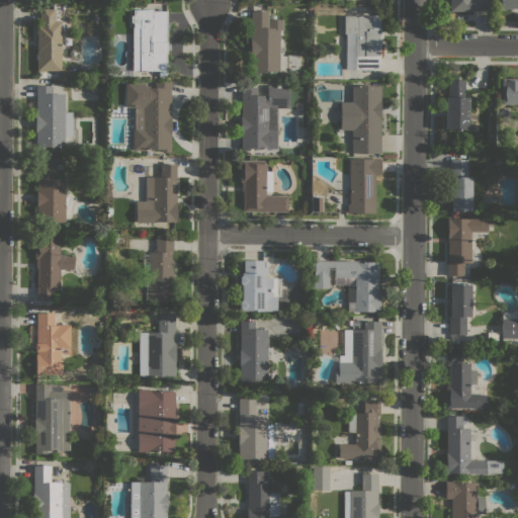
[(487,0),(487,11),(449,11),(449,0),(487,0)]
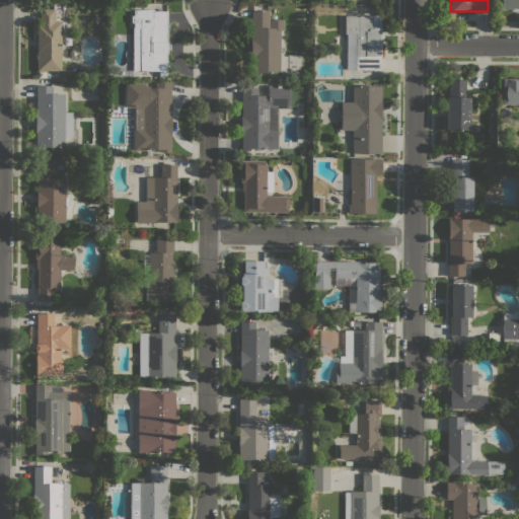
[(500,0),(518,0),(518,8),(500,8),(500,0)]
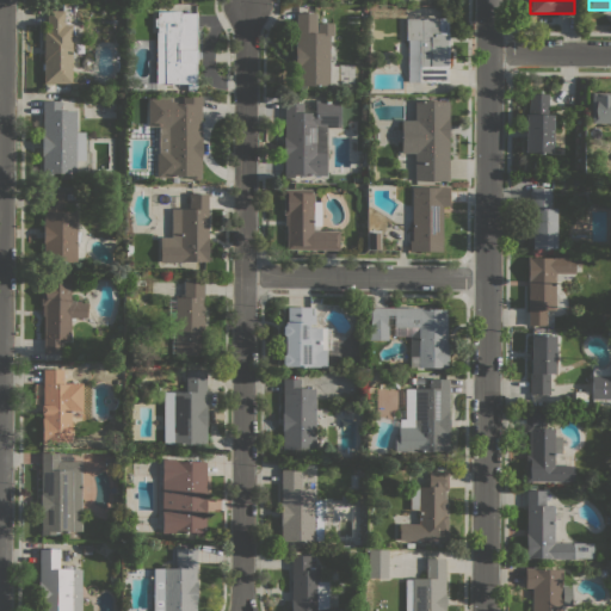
[(43,24),(47,24),(47,11),(65,11),(63,25),(72,25),(72,82),(43,82),(43,24)]
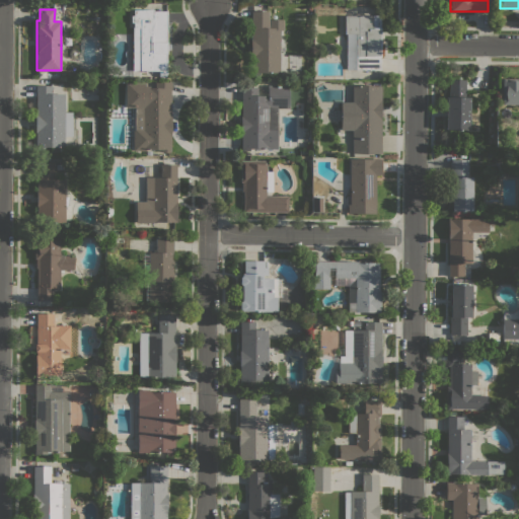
[(165,78),(158,78),(158,71),(132,71),(133,26),(134,26),(134,22),(131,22),(131,15),(133,15),(133,9),(153,9),(153,10),(166,11),(165,78)]
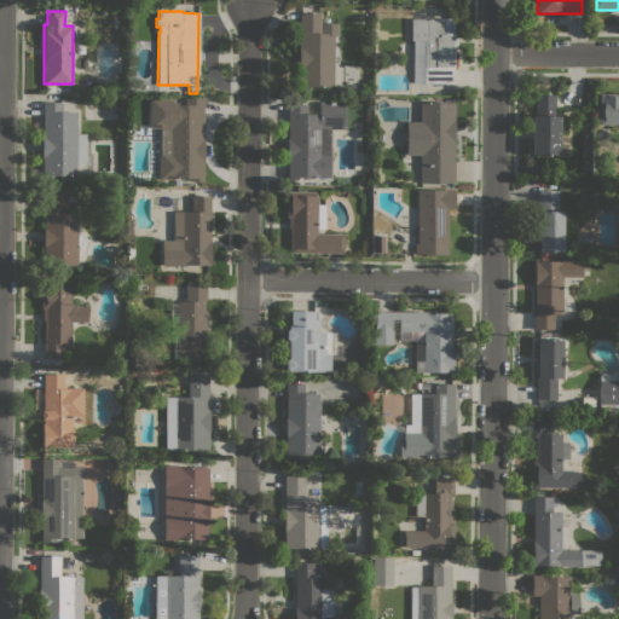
[(300,13),(320,13),(319,33),(320,33),(320,23),(337,23),(337,34),(340,34),(340,45),(342,45),(342,62),(360,62),(359,86),(333,86),(310,86),(310,90),(301,90),(301,86),(299,86),(300,13)]
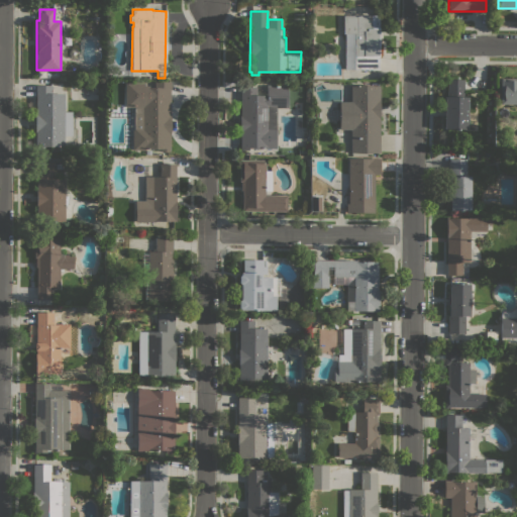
[(379,15),(378,70),(344,70),(344,33),(343,33),(343,15),(379,15)]
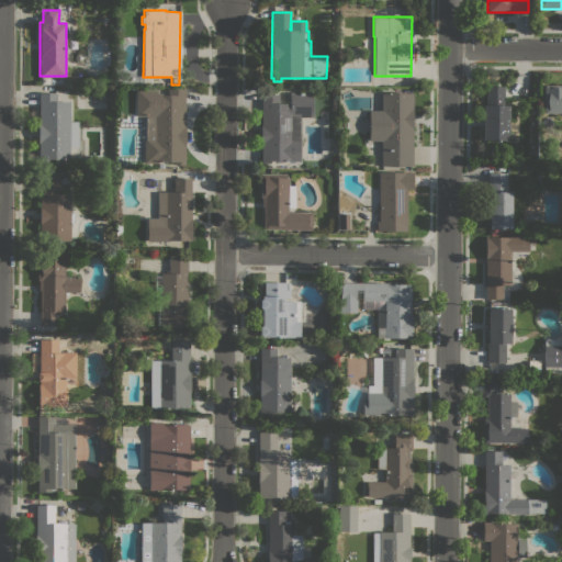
[(561,85),(561,113),(543,113),(543,85),(561,85)]
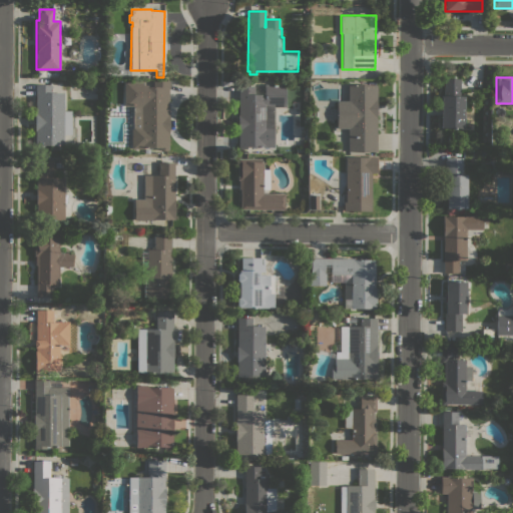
[(463,128),(448,128),(448,134),(444,134),(445,127),(440,127),(440,95),(443,95),(444,78),(460,78),(460,96),(464,96),(463,128)]
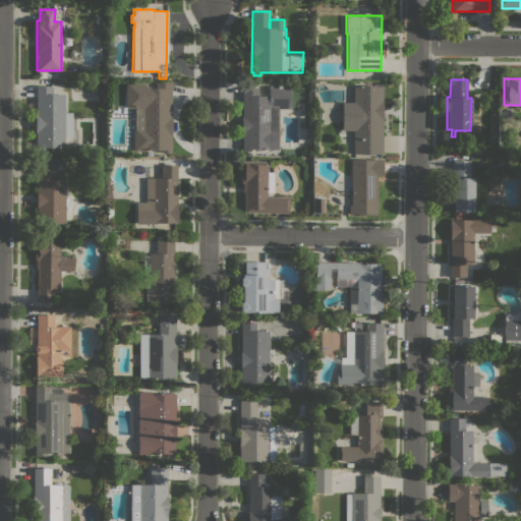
[(172,82),(171,153),(161,153),(161,150),(145,150),(145,151),(133,151),(133,131),(134,131),(134,108),(126,108),(126,83),(146,83),(146,87),(150,87),(150,88),(156,88),(156,82),(172,82)]
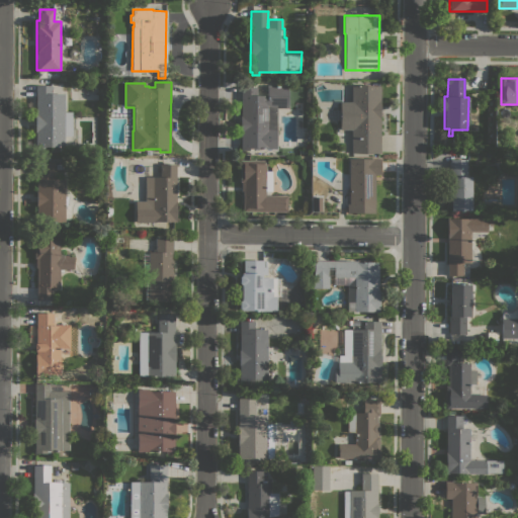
[(371,85),(371,84),(376,84),(376,85),(380,85),(379,153),(351,153),(351,130),(339,128),(339,101),(350,101),(351,85),(371,85)]
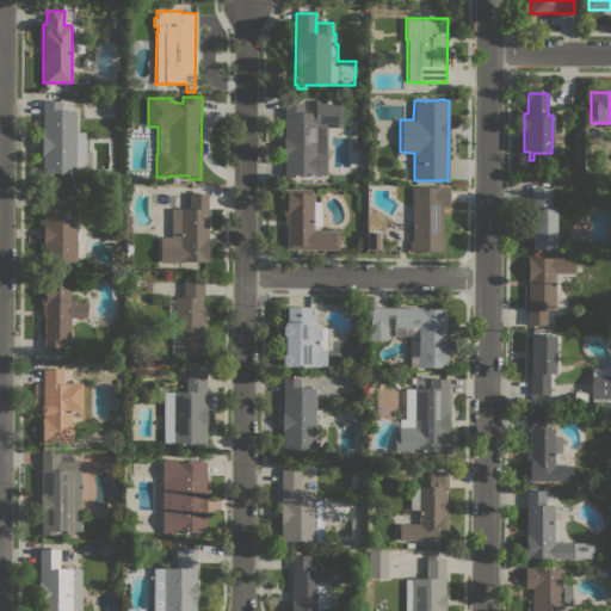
[(42,102),(61,102),(61,110),(76,110),(76,133),(85,133),(85,160),(76,160),(75,173),(51,172),(51,177),(43,177),(43,173),(42,173),(42,102)]
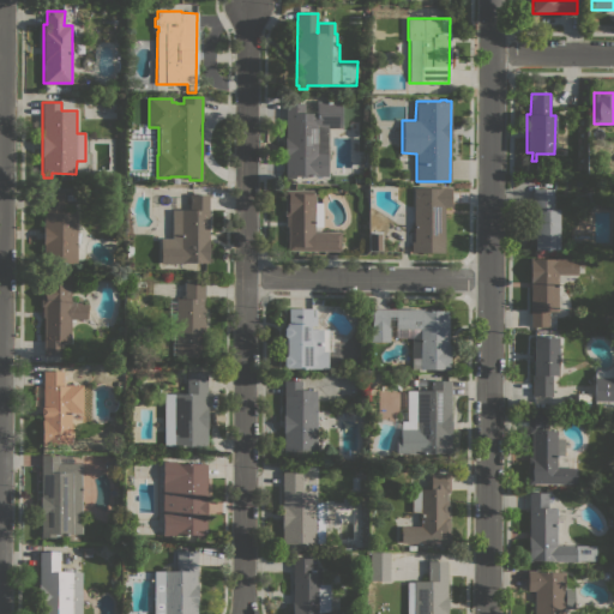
[(341,102),(341,107),(342,107),(342,128),(327,127),(327,176),(320,176),(320,178),(315,178),(315,175),(286,175),(286,103),(305,103),(305,113),(317,113),(317,102),(341,102)]
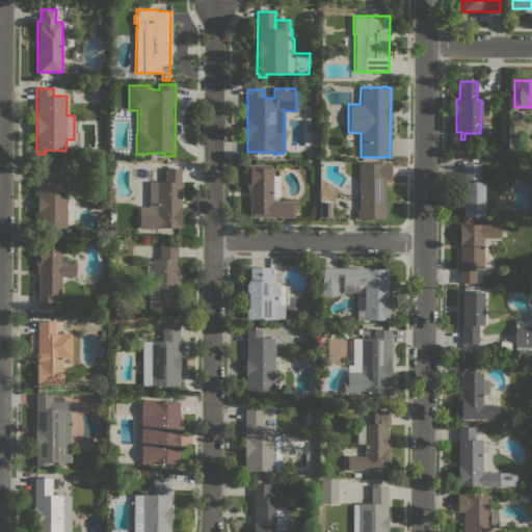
[(381,162),(390,162),(390,179),(384,179),(384,219),(355,219),(355,209),(357,209),(357,162),(381,162)]
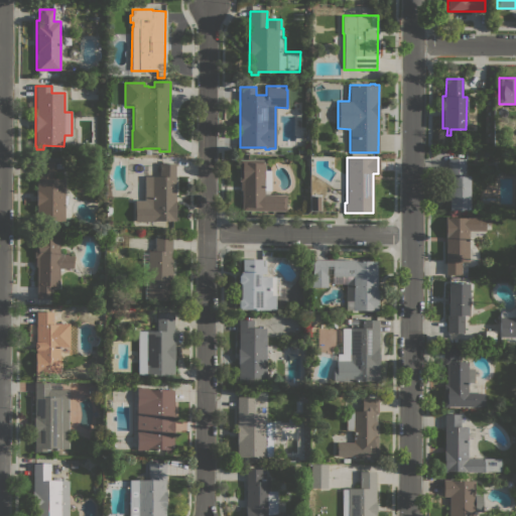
[(469,210),(447,210),(448,200),(446,200),(446,183),(447,183),(447,158),(464,158),(464,175),(469,175),(469,210)]
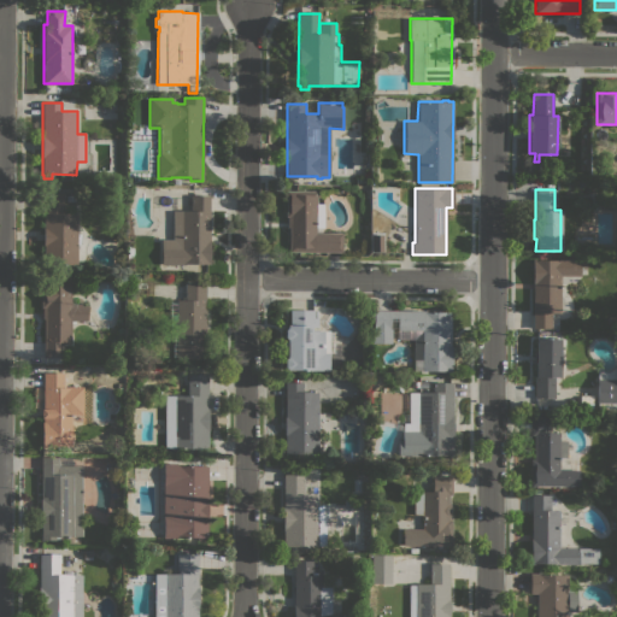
[(316,191),(316,204),(324,204),(324,228),(316,228),(316,233),(342,233),(342,252),(289,252),(289,228),(287,228),(287,216),(286,216),(286,191),(316,191)]
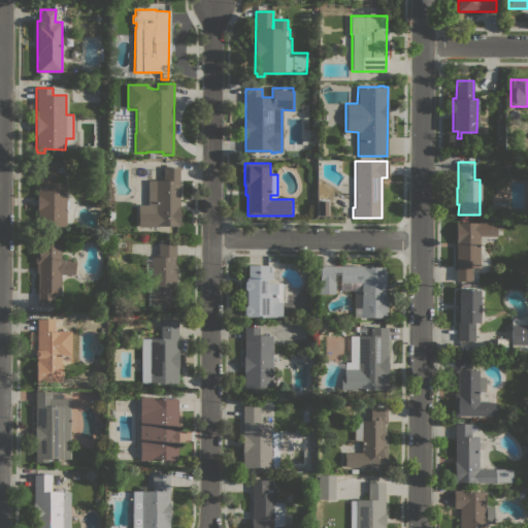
[(66,226),(37,226),(38,164),(55,164),(55,182),(66,182),(66,226)]
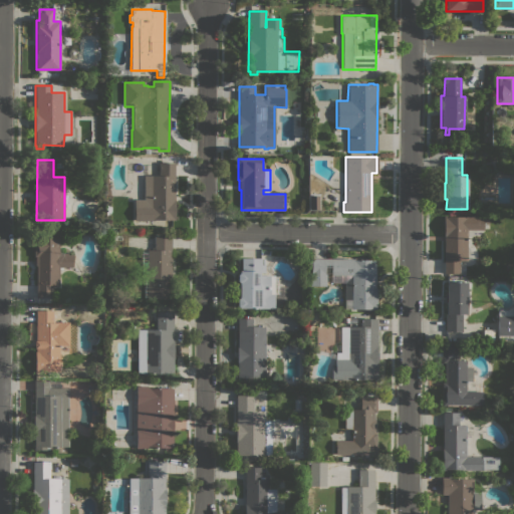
[(174,220),(154,220),(135,220),(135,199),(144,199),(144,176),(159,176),(159,163),(175,163),(174,220)]
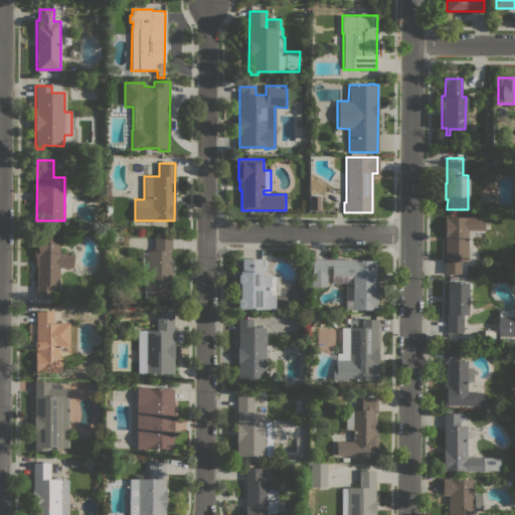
[(480,208),(480,196),(496,196),(496,208),(480,208)]
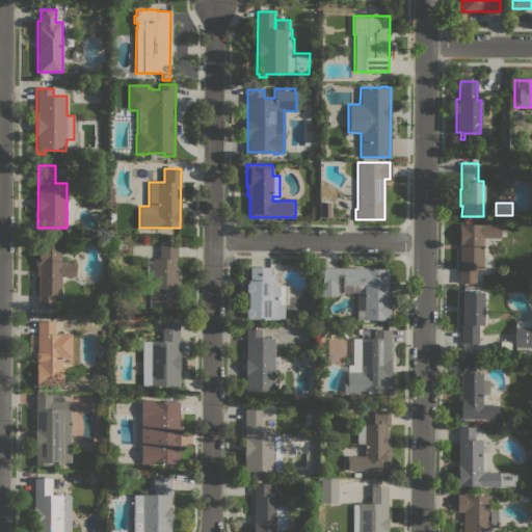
[(458,223),(481,223),(500,223),(500,225),(506,225),(506,232),(500,232),(500,238),(483,238),(483,270),(475,270),(475,283),(458,283),(458,223)]
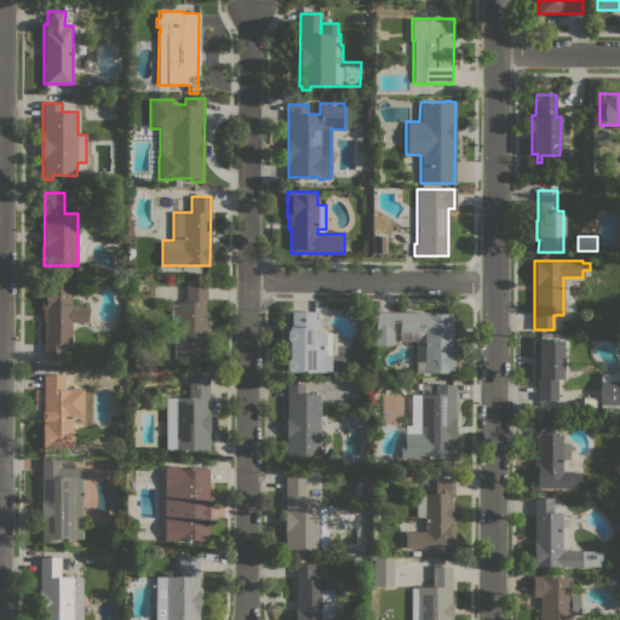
[(72,305),(87,305),(87,322),(72,322),(72,343),(69,343),(69,345),(63,345),(63,359),(44,359),(44,320),(42,320),(42,309),(41,309),(41,282),(72,282),(72,305)]
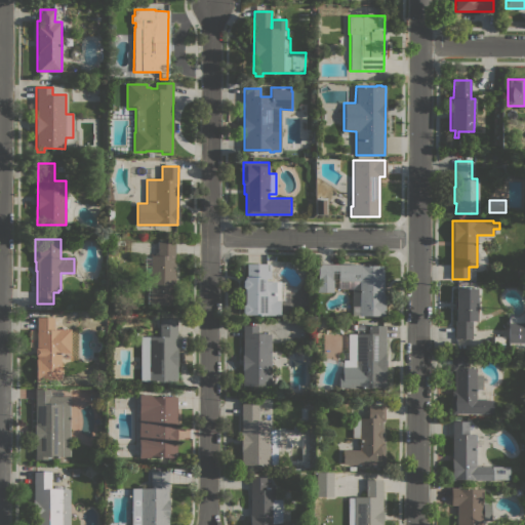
[(155,252),(157,252),(157,241),(175,242),(175,306),(150,306),(150,305),(150,254),(155,254),(155,252)]
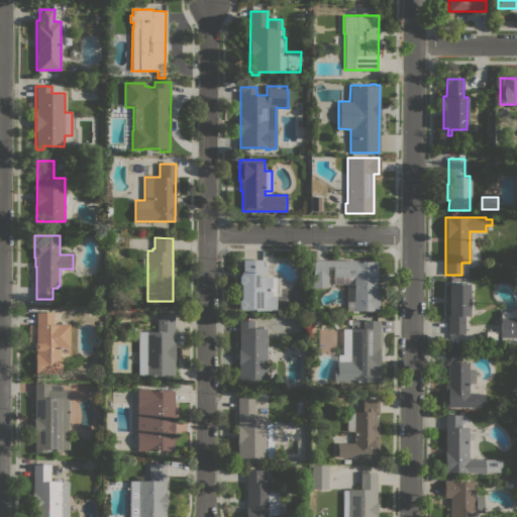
[(263,260),(263,266),(266,266),(266,274),(260,274),(260,277),(281,277),(281,296),(276,296),(275,310),(240,309),(238,308),(238,302),(239,299),(240,284),(238,283),(238,277),(240,275),(240,273),(242,273),(242,260),(263,260)]
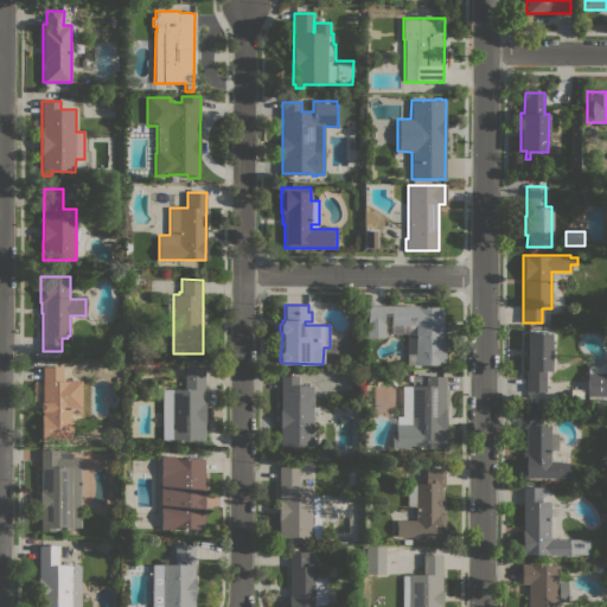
[(415,324),(390,324),(390,314),(383,314),(383,323),(384,323),(384,337),(364,337),(364,323),(366,323),(366,305),(419,305),(419,306),(443,306),(442,340),(443,340),(443,366),(438,366),(438,364),(414,364),(414,362),(415,324)]
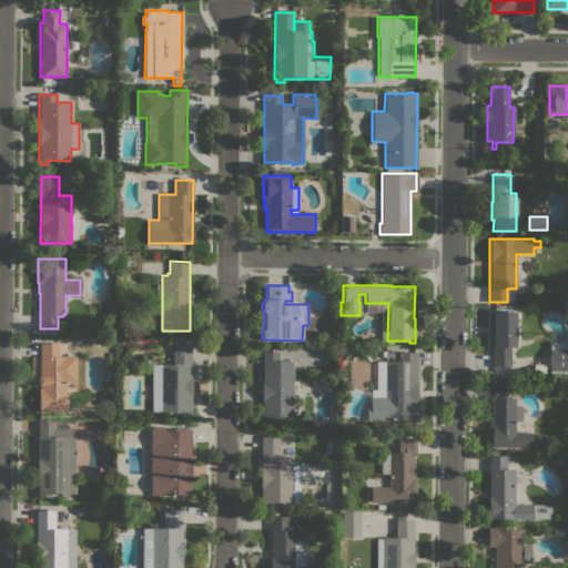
[(515,346),(510,346),(510,366),(492,366),(492,311),(515,311),(515,346)]
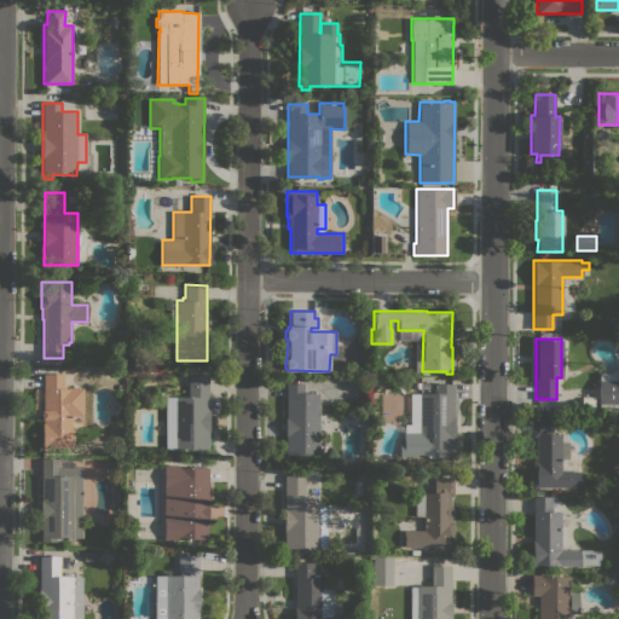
[(63,374),(63,386),(65,386),(65,388),(82,387),(84,416),(71,416),(71,447),(42,447),(42,423),(44,423),(44,420),(41,420),(41,410),(44,410),(44,374),(63,374)]
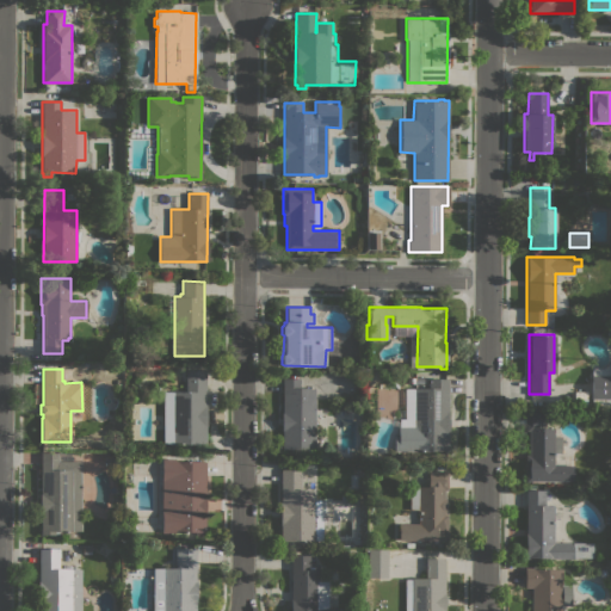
[(205,443),(164,443),(164,392),(186,392),(186,370),(207,371),(205,443)]
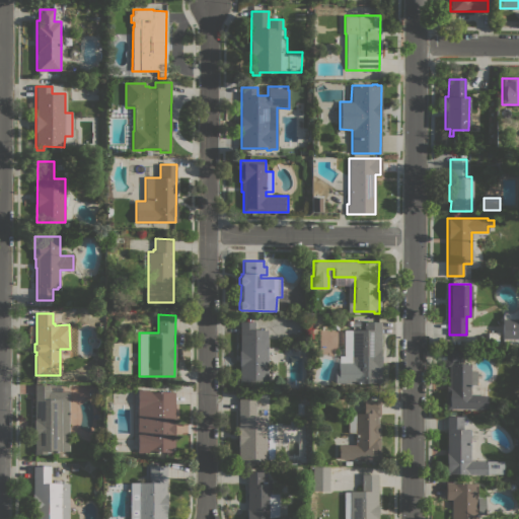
[(502,318),(518,318),(518,339),(502,339),(502,318)]
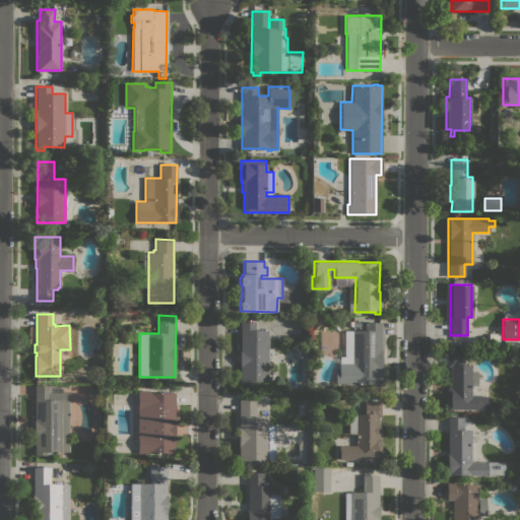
[(256,322),(255,330),(268,330),(268,382),(240,382),(241,322),(256,322)]
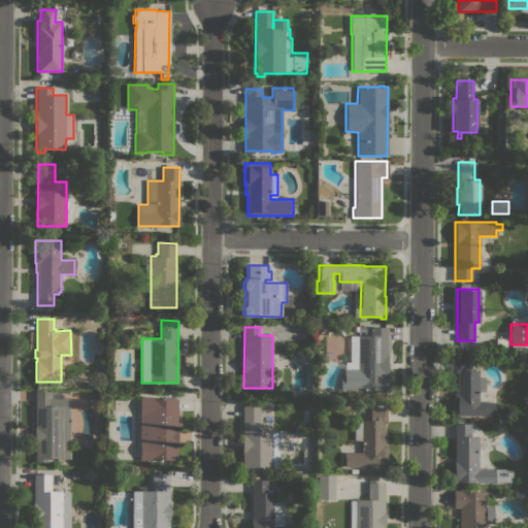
[(370,335),(370,327),(387,327),(387,355),(387,389),(359,389),(359,390),(339,390),(339,376),(343,376),(343,368),(344,368),(344,362),(350,362),(349,335),(370,335)]
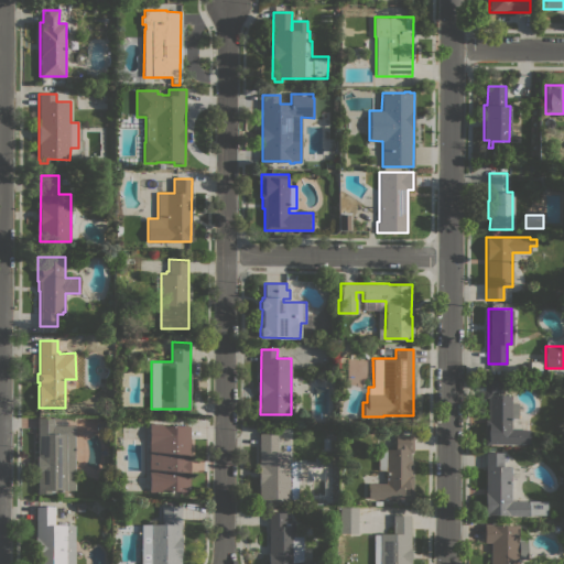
[(489,444),(484,444),(484,420),(487,420),(487,398),(485,398),(485,379),(490,379),(502,380),(502,394),(511,394),(511,402),(518,402),(518,418),(511,418),(511,429),(529,430),(529,444),(489,444)]
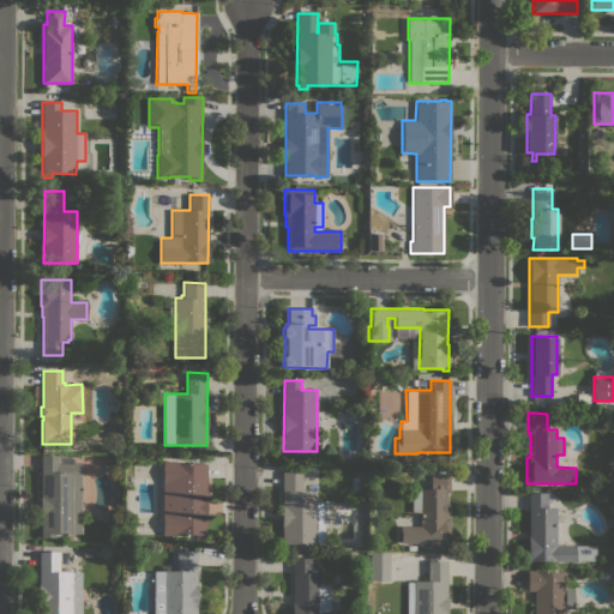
[(79,463),(82,463),(82,534),(55,534),(55,537),(41,537),(41,455),(58,455),(58,463),(79,463)]
